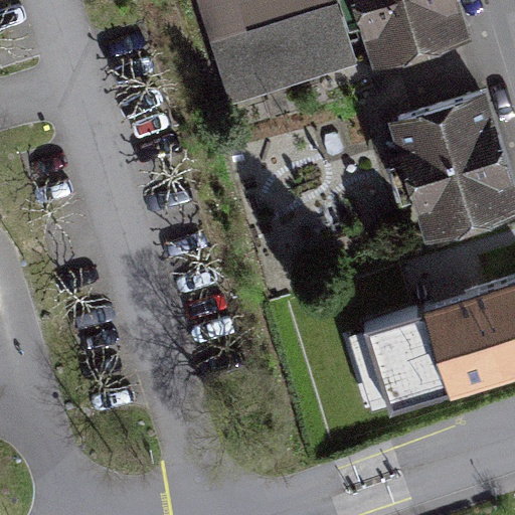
[(211,43),(226,94),(354,55),(336,0),(199,0),(212,43),(211,43)]
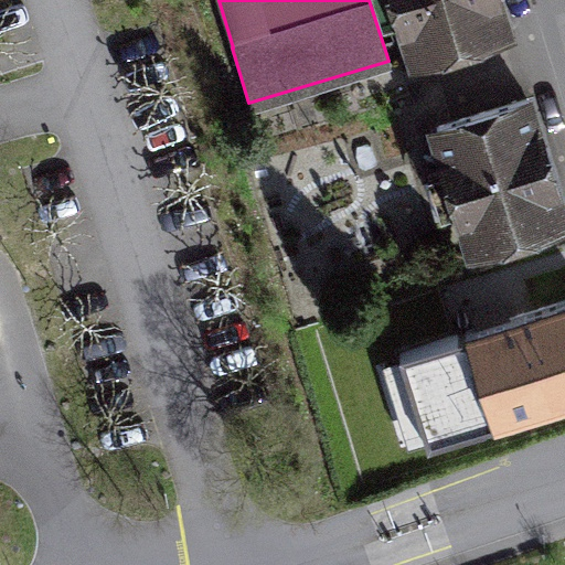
[(498,0),(398,0),(416,55),(507,28),(498,0)]
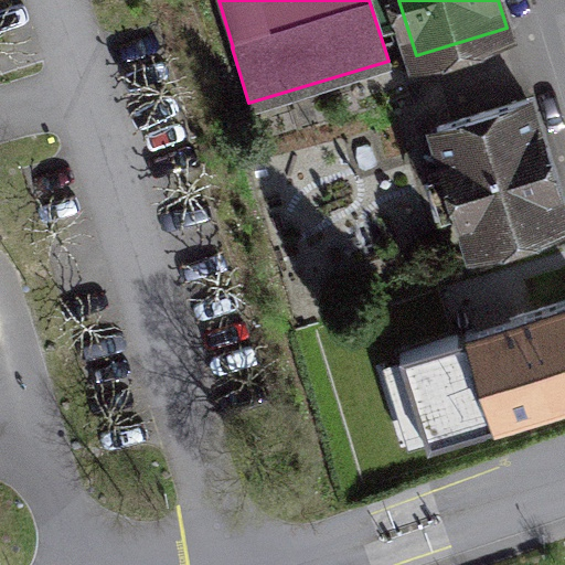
[(529,98),(438,126),(473,245),(564,217),(529,98)]
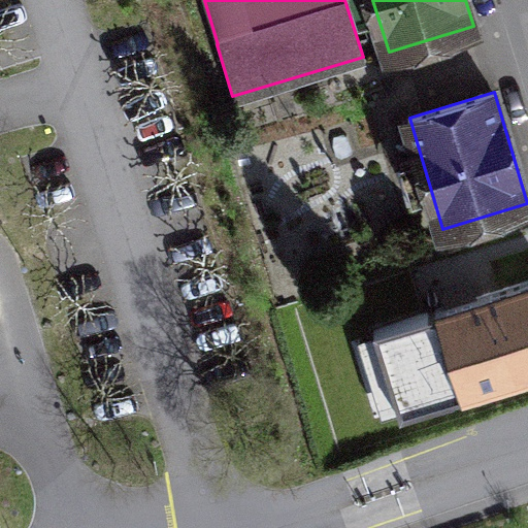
[(527,282),(373,333),(402,416),(527,372),(527,282)]
